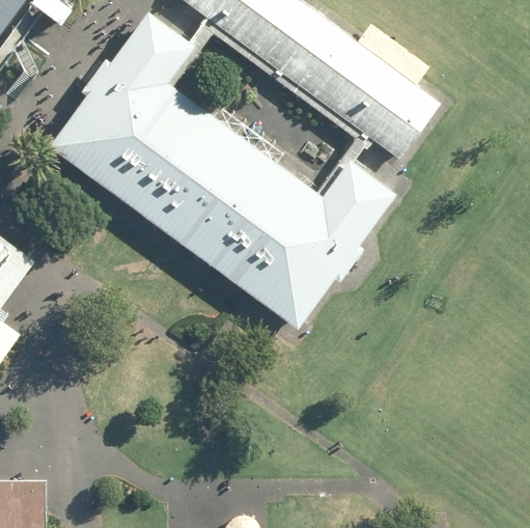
[(0,110),(4,104),(0,101),(0,33),(24,0),(0,0),(0,110)]
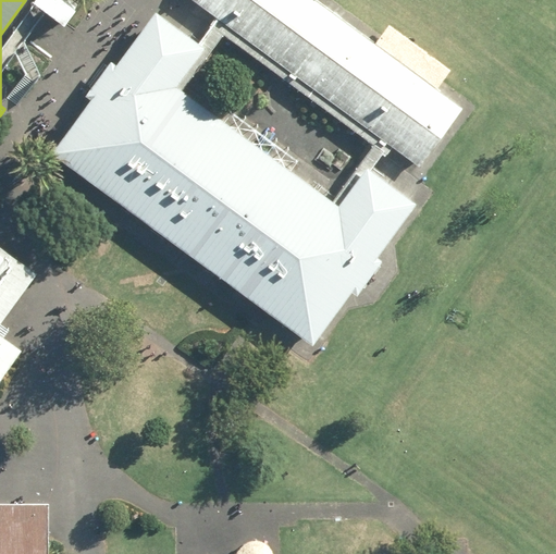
[(54,0),(49,8),(42,17),(51,23),(60,31),(73,12),(56,0),(54,0)]
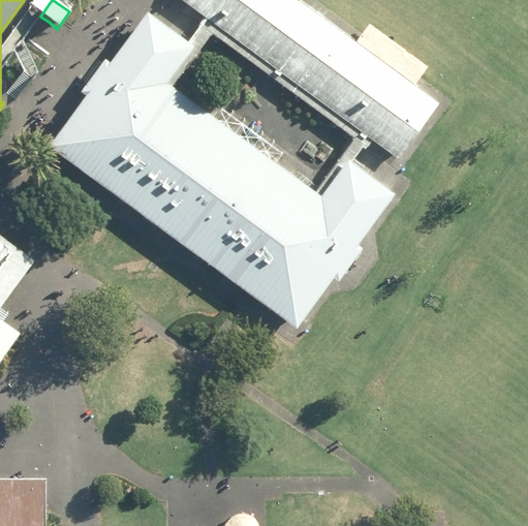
[(372,141),(397,159),(437,104),(296,0),(180,0),(207,19),(292,82),(372,141)]
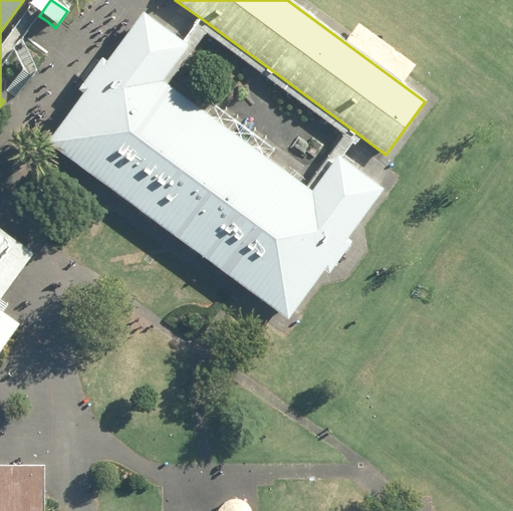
[(289,317),(381,191),(342,162),(337,158),(313,191),(307,187),(169,85),(162,80),(188,45),(184,42),(143,12),(48,142),(289,317)]
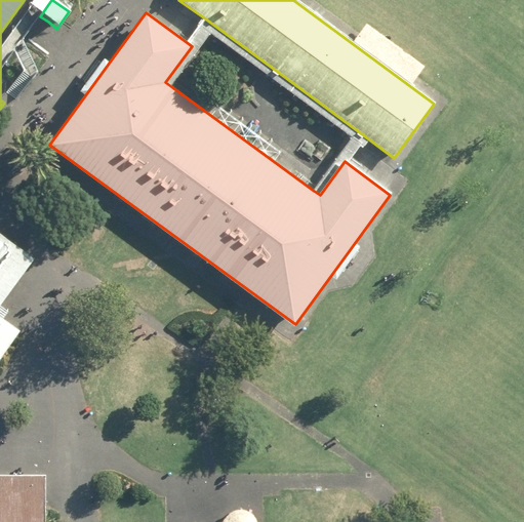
[(0,365),(24,332),(0,315),(0,309),(38,257),(0,230),(0,365)]
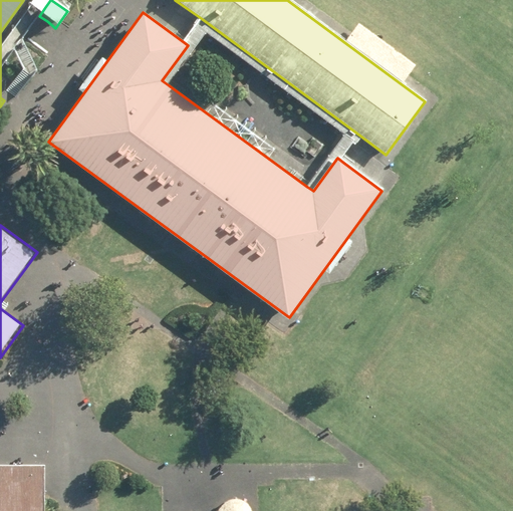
[(43,510),(43,467),(0,467),(0,510),(43,510)]
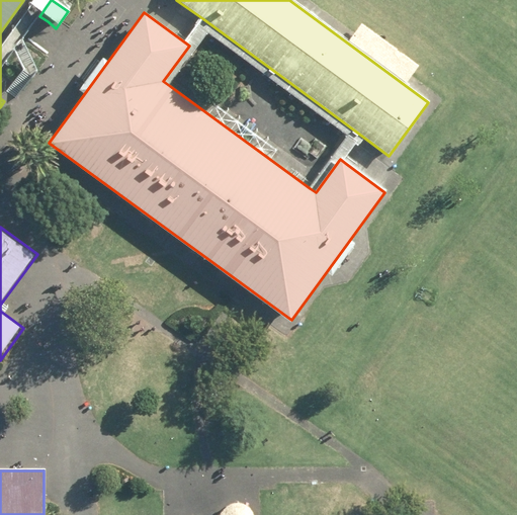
[(251,514),(247,510),(241,506),(235,505),(228,506),(222,509),(217,513),(216,514),(251,514)]
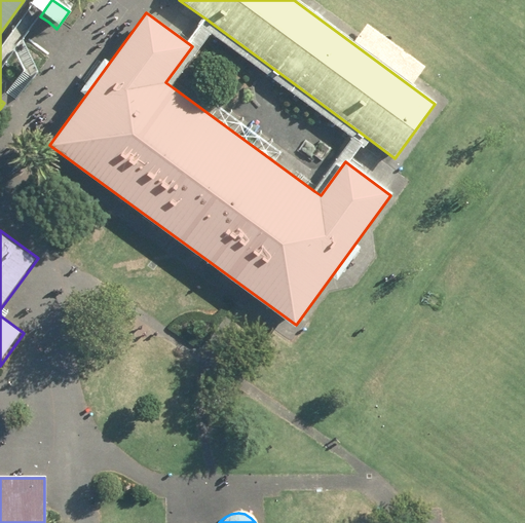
All buildings are outlined.
